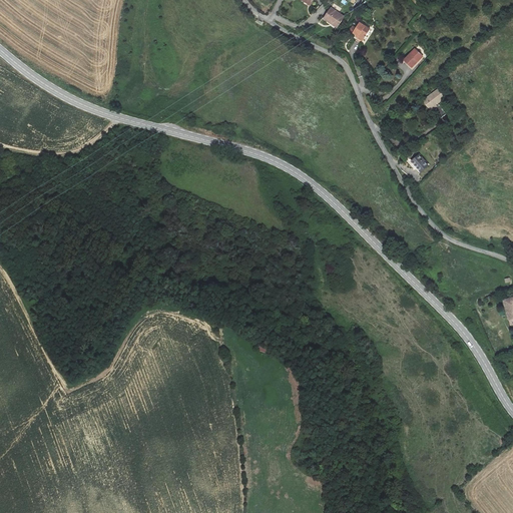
[(327,21),(337,27),(344,16),(331,7),(325,17),(328,19),(327,21)]
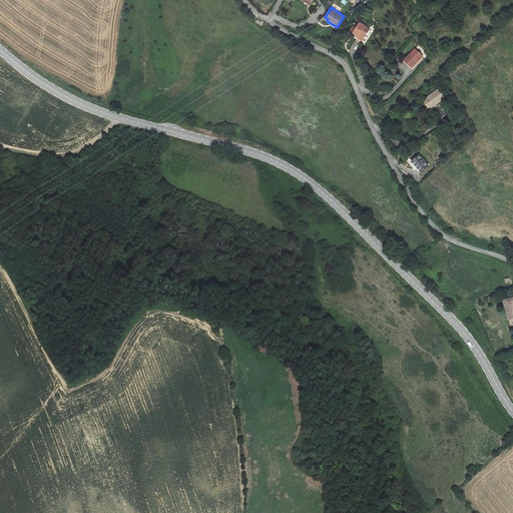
[(361,21),(357,28),(353,25),(350,31),(357,35),(355,37),(364,42),(372,27),(361,21)]
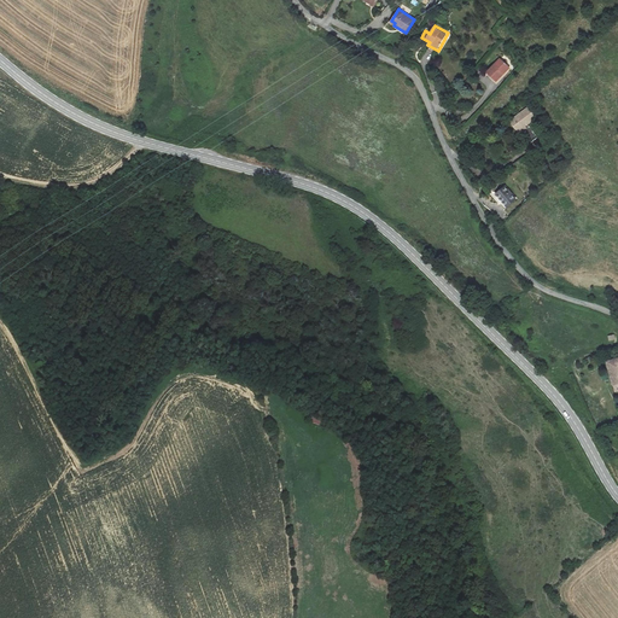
[(488,71),(496,81),(509,68),(500,58),(488,71)]
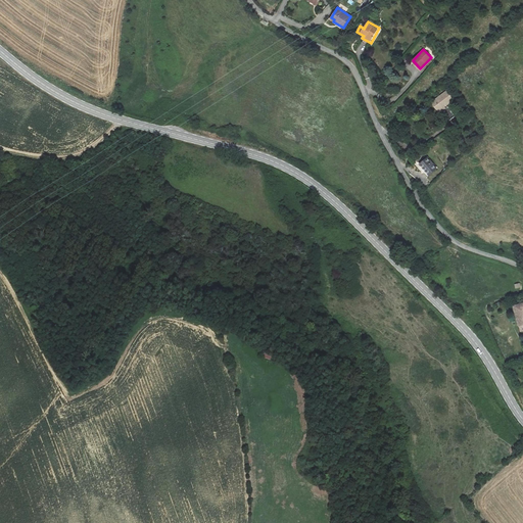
[(431,102),(438,111),(444,107),(444,108),(456,100),(449,94),(452,92),(448,89),(431,102)]
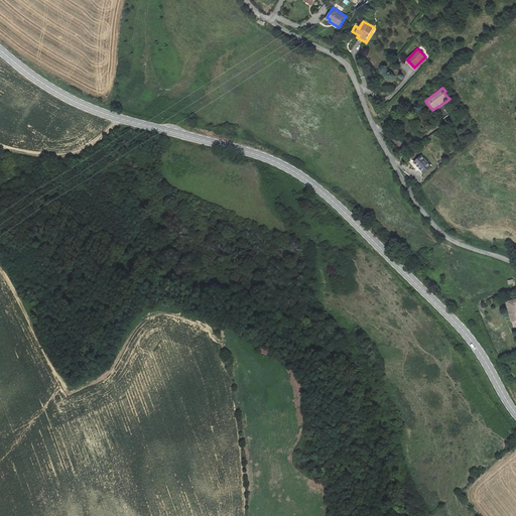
[(421,156),(414,162),(423,172),(430,166),(421,156)]
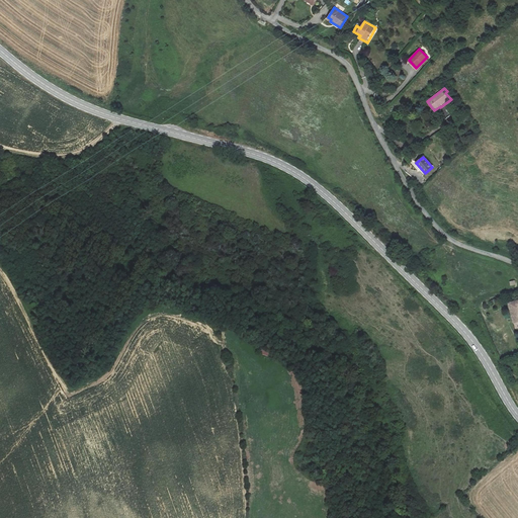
[(430,162),(436,169),(440,165),(434,158),(430,162)]
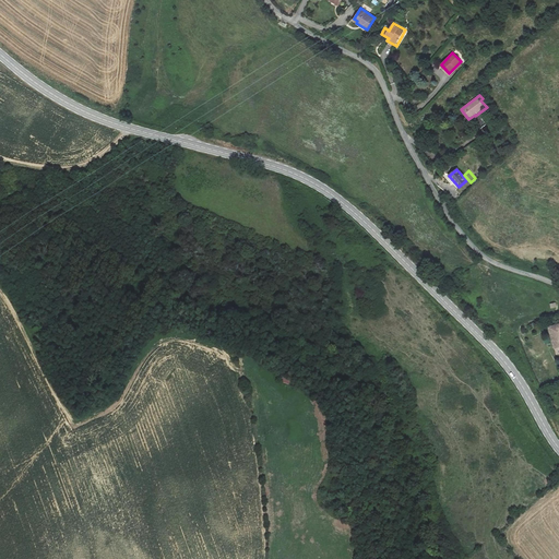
All buildings are outlined.
